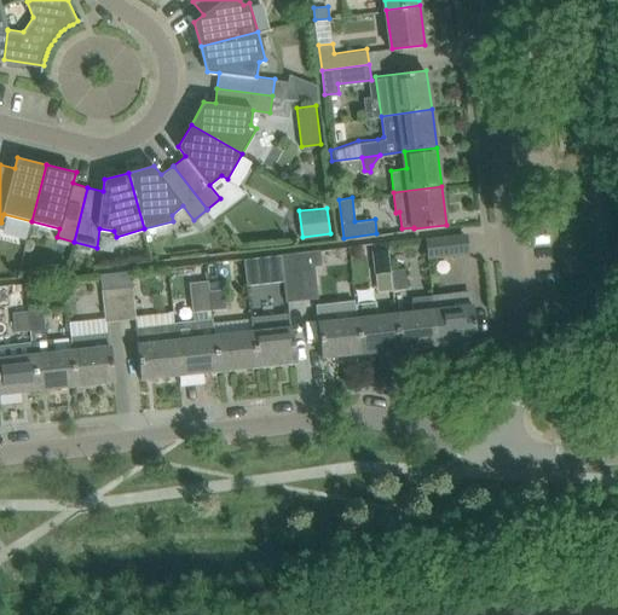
[(468,253),(466,233),(426,238),(428,257),(468,253)]
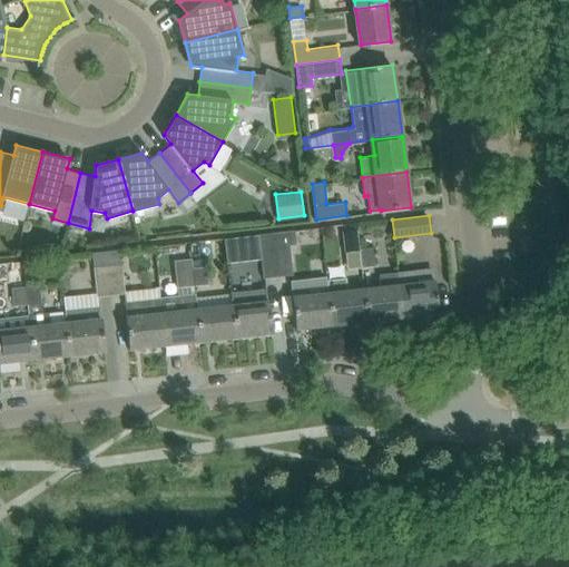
[(357,228),(343,230),(345,250),(360,248),(357,228)]
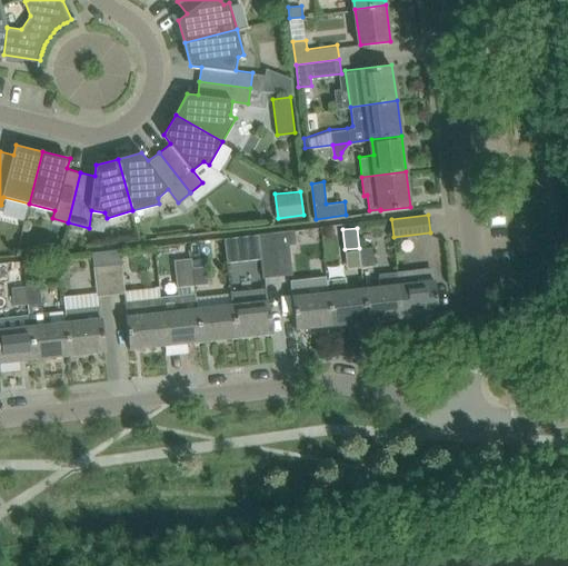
[(278,275),(272,231),(259,232),(263,276),(278,275)]
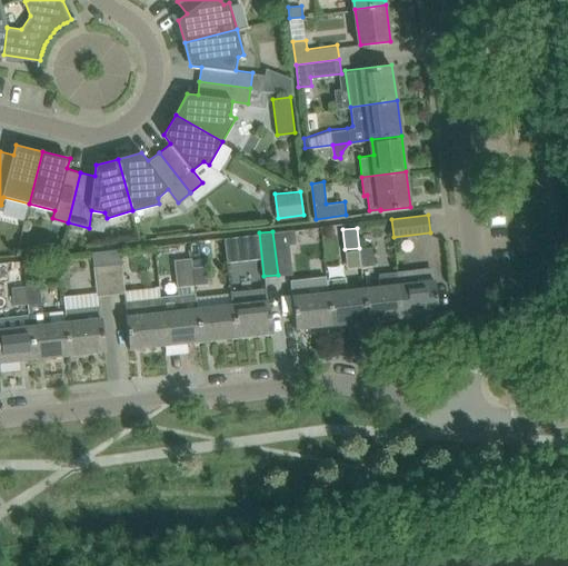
[(273,231),(272,231),(278,275),(292,274),(289,242),(275,245),(273,231)]
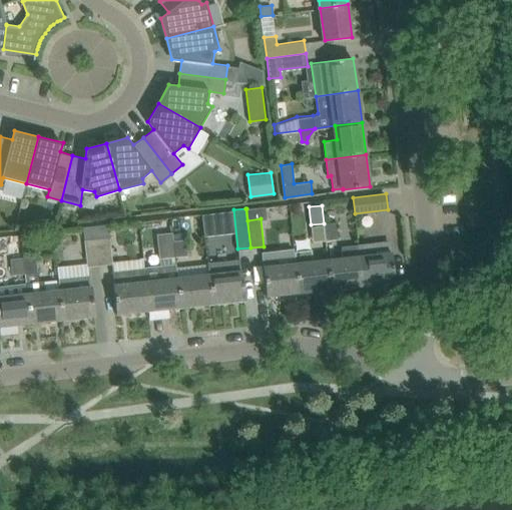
[(336,222),(324,223),(326,239),(338,237),(336,222)]
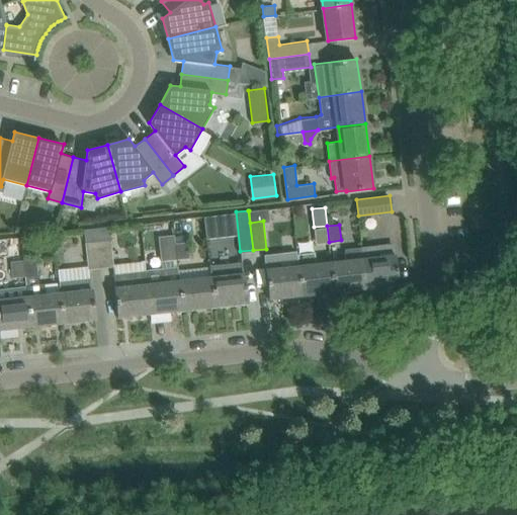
[(109,226),(97,227),(101,267),(114,265),(109,226)]
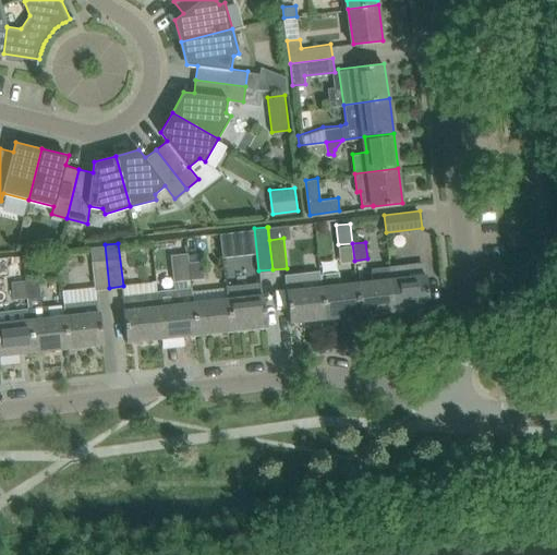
[(354,261),(352,243),(338,244),(340,262),(354,261)]
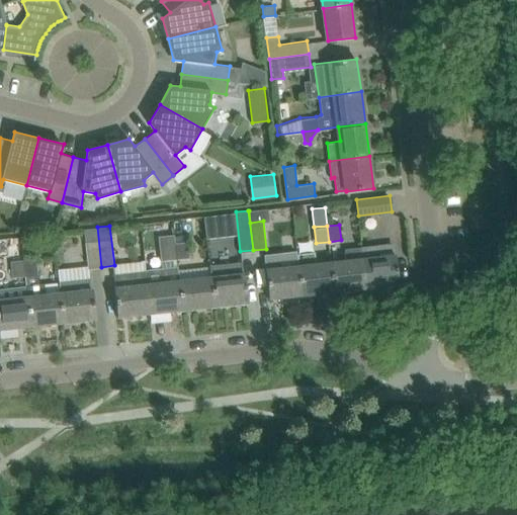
[(101,267),(97,227),(84,229),(88,268),(101,267)]
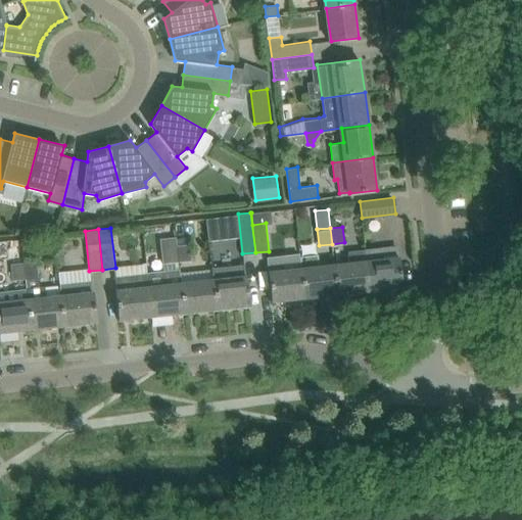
[(25,277),(28,299),(31,328),(63,324),(59,283),(39,285),(36,261),(31,261),(29,237),(21,238),(24,262),(26,277),(25,277)]
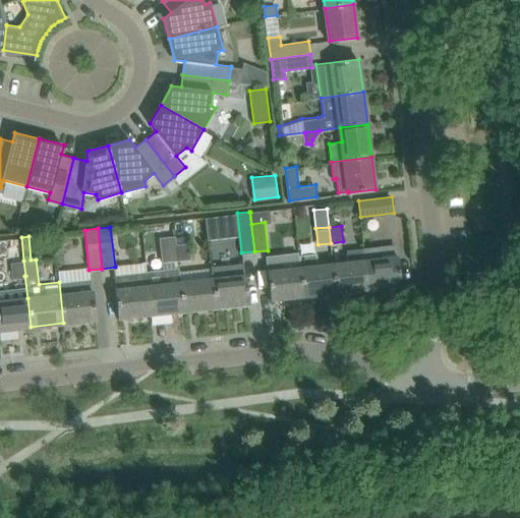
[(175,236),(163,238),(163,245),(165,262),(178,260),(176,243),(175,236)]
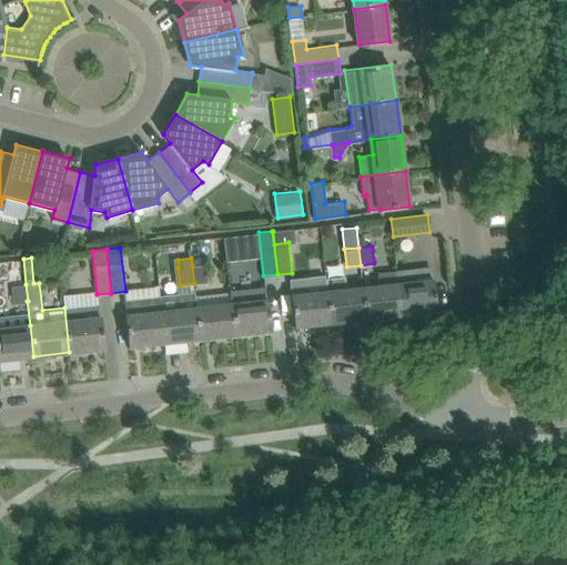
[(205,264),(192,265),(194,283),(208,282),(205,264)]
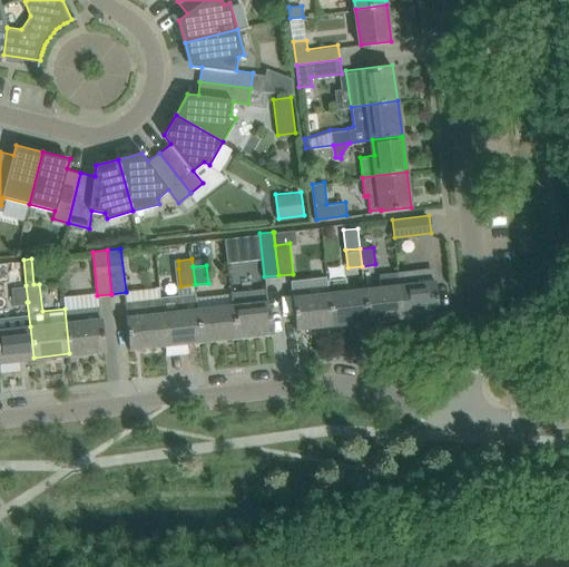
[(417,270),(399,271),(403,315),(439,312),(437,281),(419,283),(417,270)]
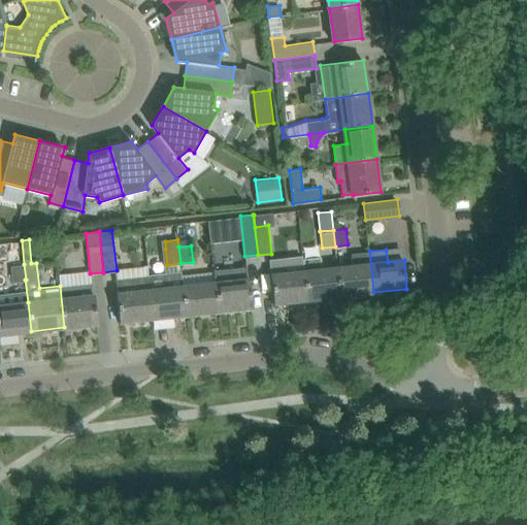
[(353,266),(337,267),(340,296),(373,292),(369,251),(352,253),(353,266)]
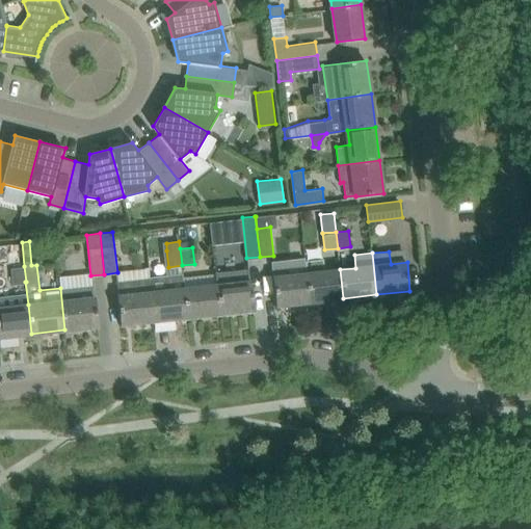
[(306,261),(307,273),(310,302),(343,298),(340,269),(324,271),(323,259),(306,261)]
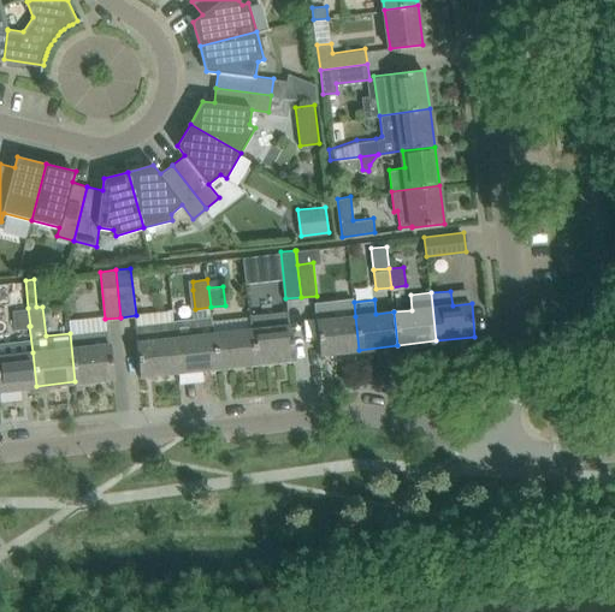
[(359,350),(355,316),(337,319),(336,306),(315,308),(320,354),(359,350)]
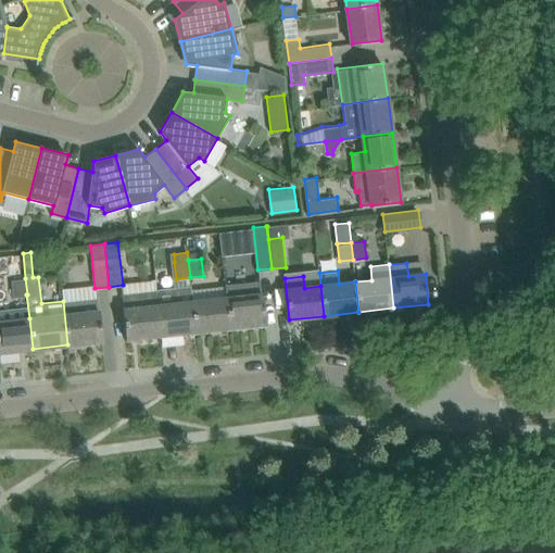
[(13,297),(26,294),(27,294),(25,278),(12,279),(13,297)]
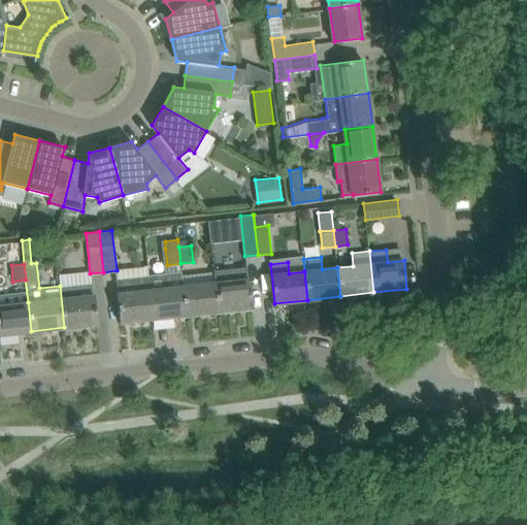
[(216,283),(219,312),(253,307),(250,280),(248,280),(246,265),(215,269),(216,283)]
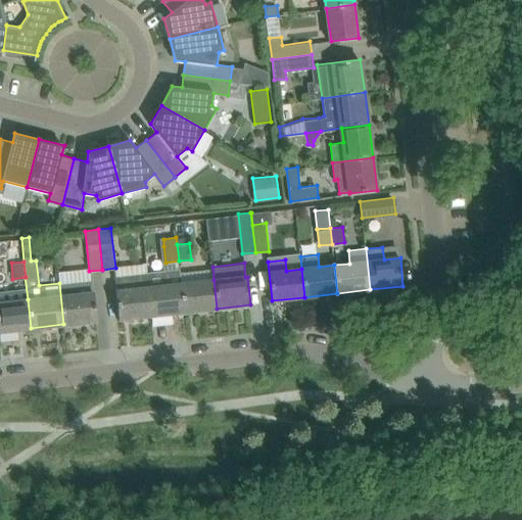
[(147,271),(148,285),(152,316),(184,312),(181,284),(180,272),(163,274),(162,270),(147,271)]
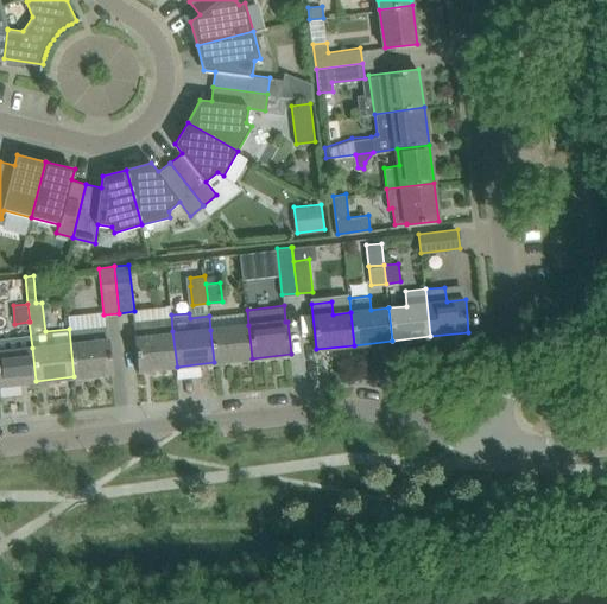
[(177,367),(172,331),(171,315),(134,319),(136,338),(134,338),(138,370),(177,367)]
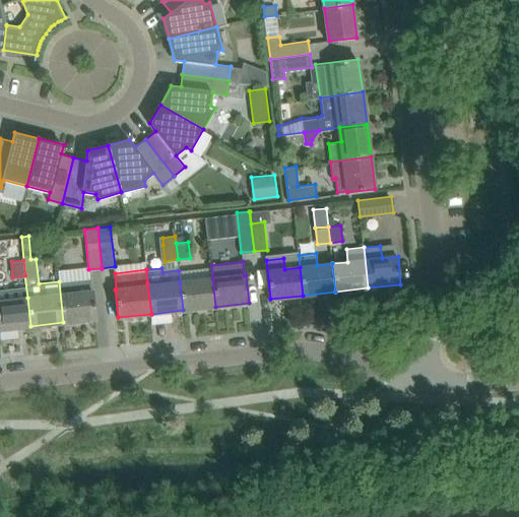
[(59,280),(59,281),(63,322),(96,319),(93,291),(91,291),(89,277),(59,280)]
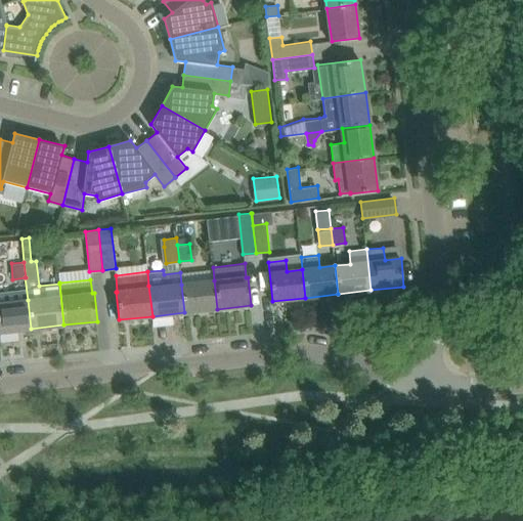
[(181,285),(184,312),(217,309),(214,280),(181,285)]
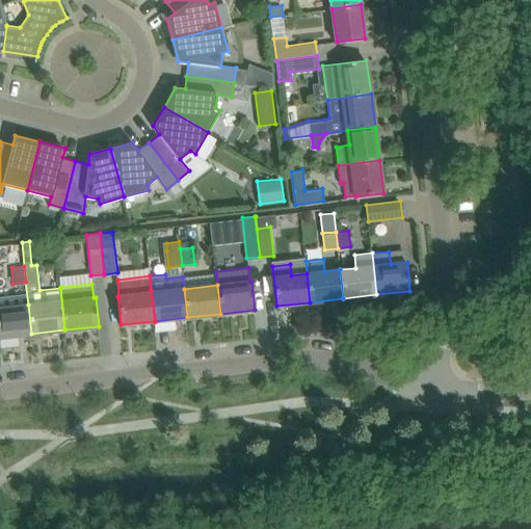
[(28,305),(0,308),(0,337),(31,334),(28,305)]
